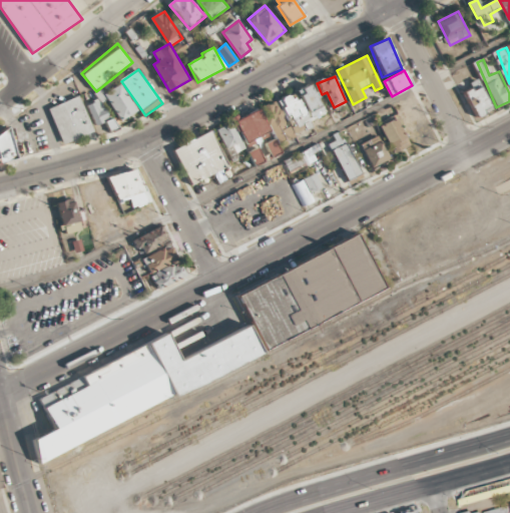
[(99,96),(104,103),(109,100),(123,121),(139,110),(121,82),(99,96)]
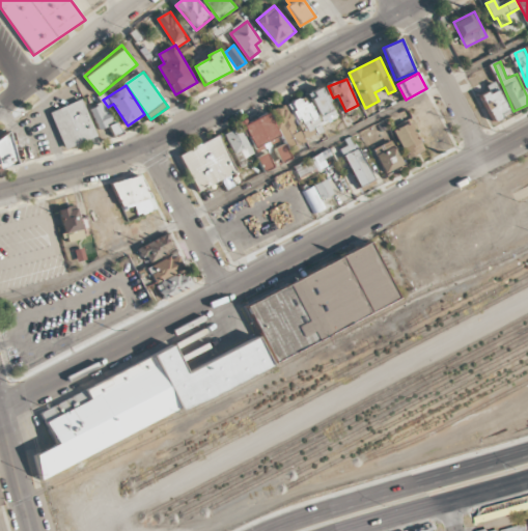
[(482,94),(496,122),(511,114),(498,86),(482,94)]
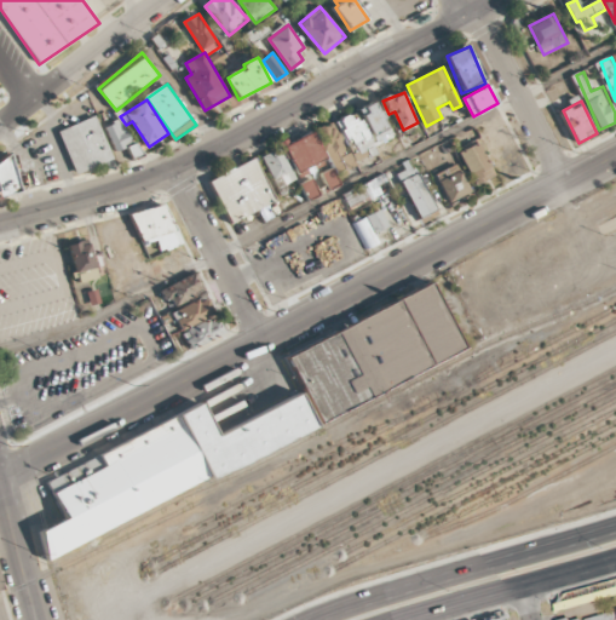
[(347,141),(355,138),(363,160),(378,155),(361,112),(339,121),(347,141)]
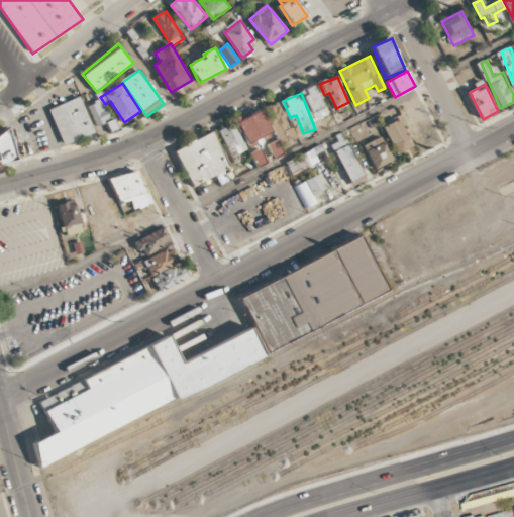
[(50,109),(65,146),(97,133),(82,96),(50,109)]
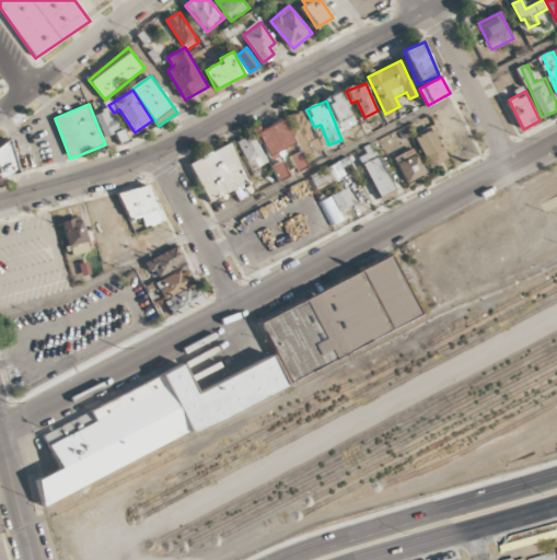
[(99,114),(106,138),(119,133),(123,143),(126,142),(115,108),(99,114)]
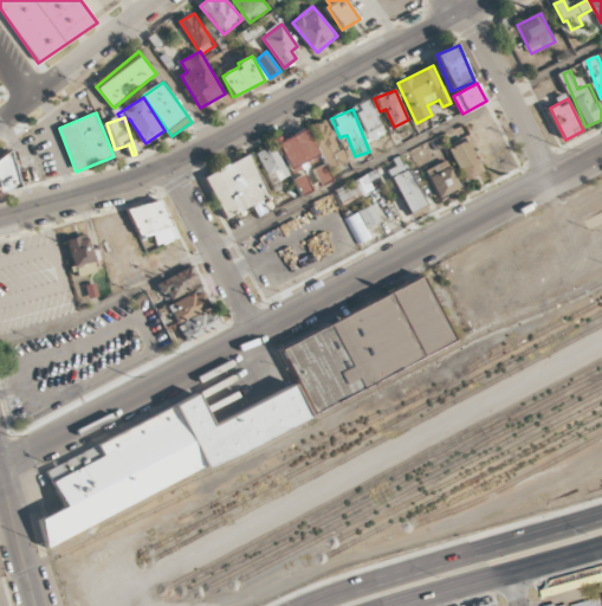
[(347,165),(330,118),(312,126),(329,171),(347,165)]
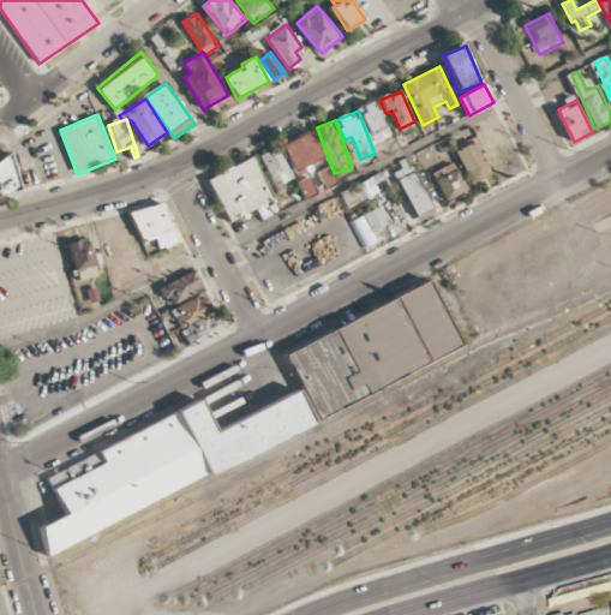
[(263,155),(279,190),(298,180),(294,172),(324,157),(311,130),(279,145),(279,148),(263,155)]
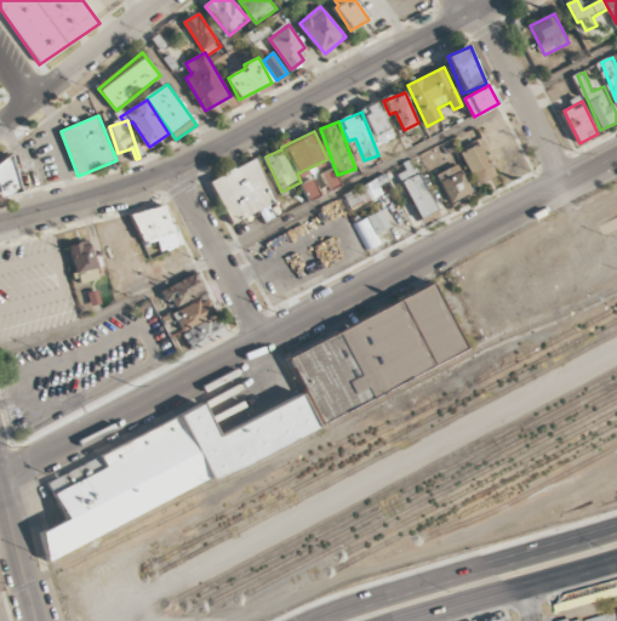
[(476,186),(497,177),(484,143),(462,152),(476,186)]
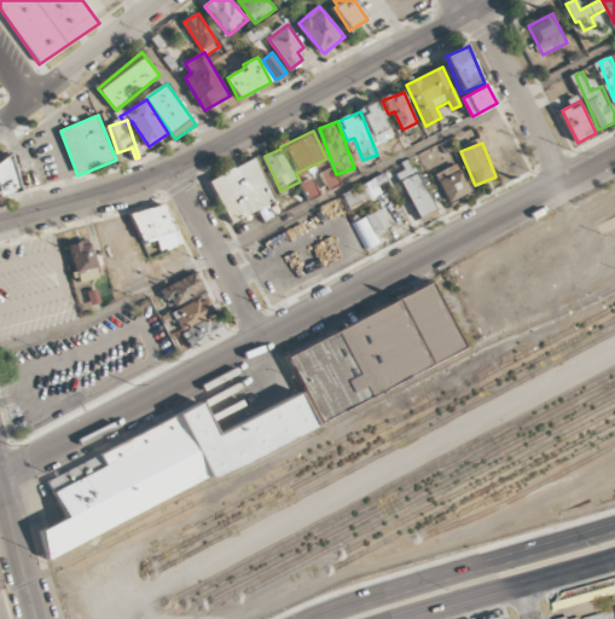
[(0,160),(9,154),(19,191),(0,196),(0,160)]
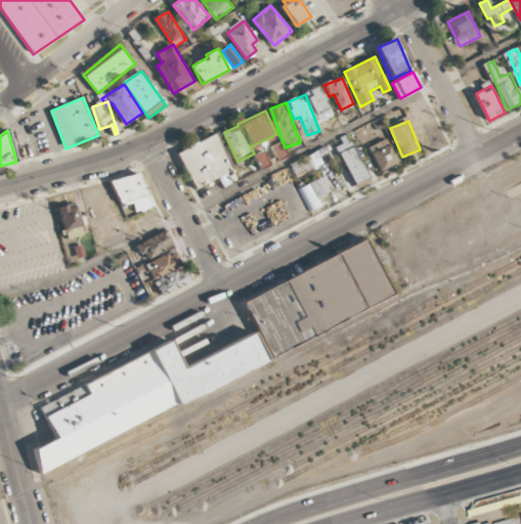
[(197,188),(234,171),(218,134),(179,151),(197,188)]
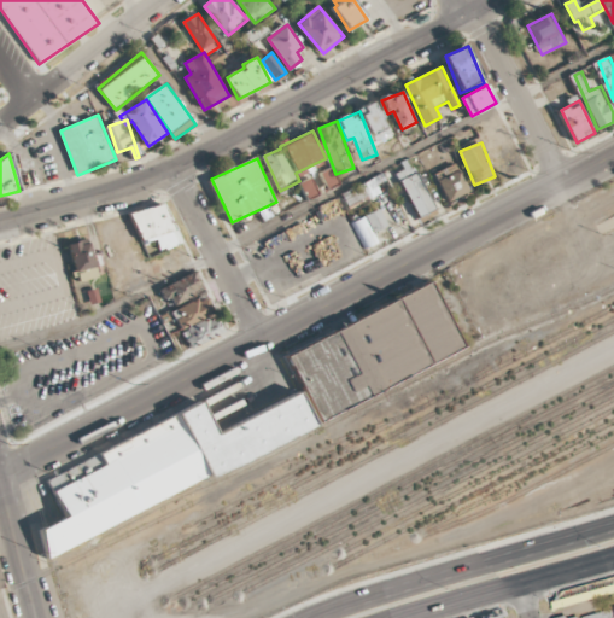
[(450,202),(471,192),(457,164),(436,174),(450,202)]
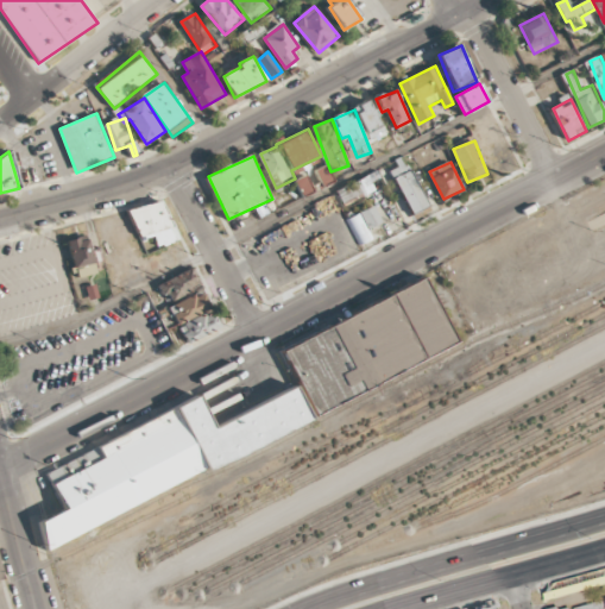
[(413,165),(396,173),(413,214),(429,208),(413,165)]
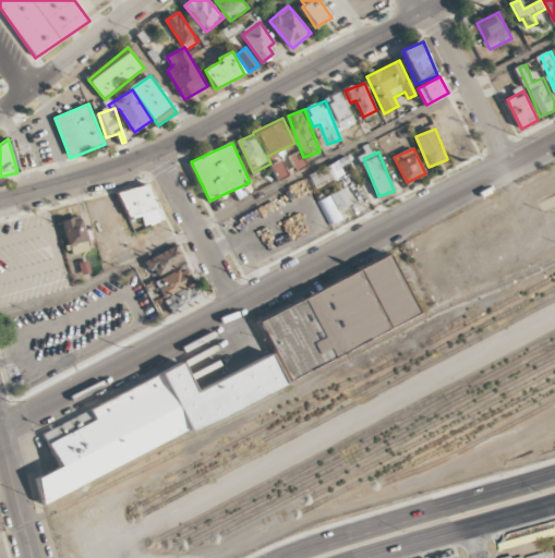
[(346,176),(340,162),(311,174),(316,187),(346,176)]
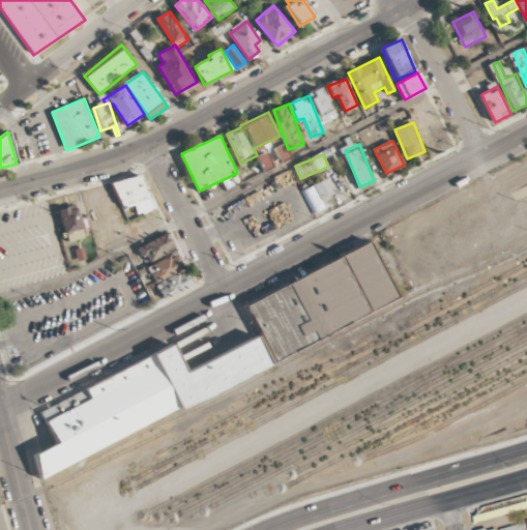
[(157,208),(142,173),(113,185),(124,210),(135,206),(140,216),(157,208)]
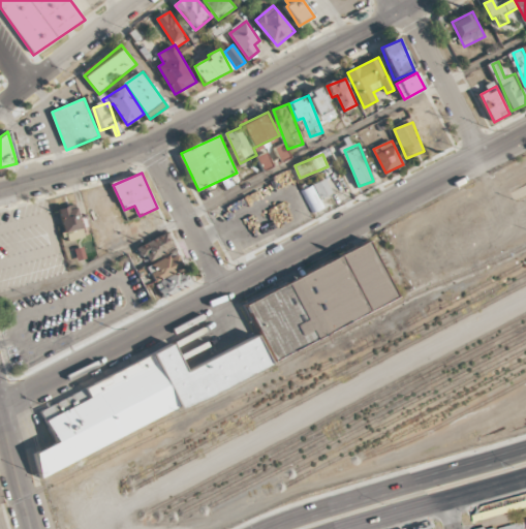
[(333,194),(328,180),(305,188),(313,213),(326,209),(322,198),(333,194)]
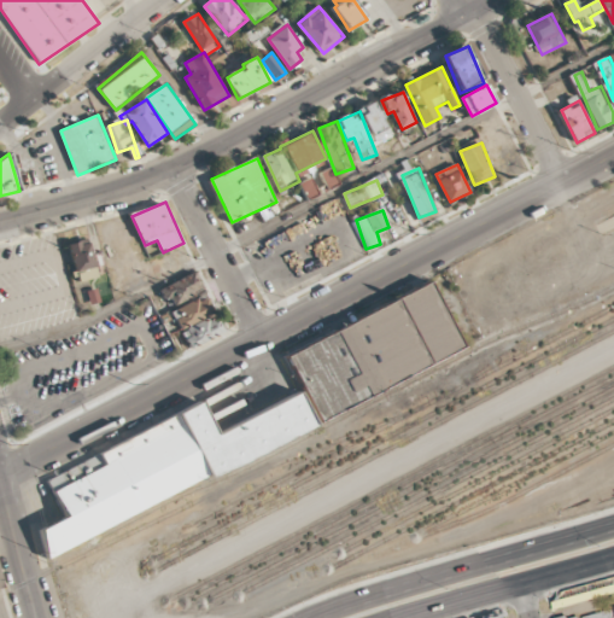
[(98,279),(92,240),(71,243),(77,281),(98,279)]
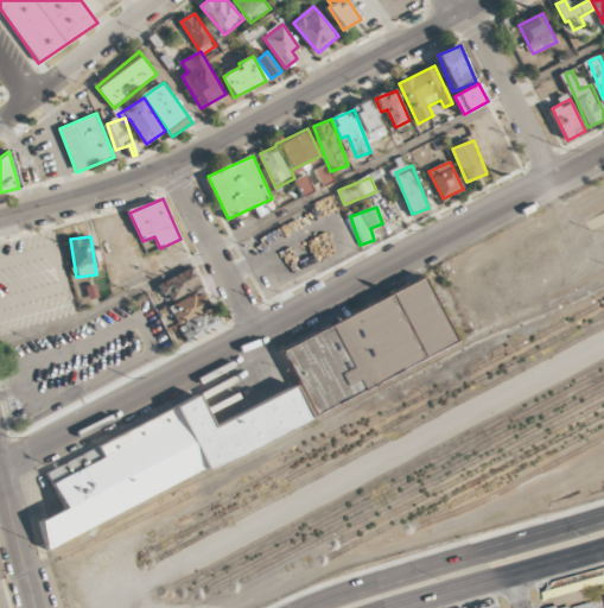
[(158,285),(166,302),(202,286),(194,268),(158,285)]
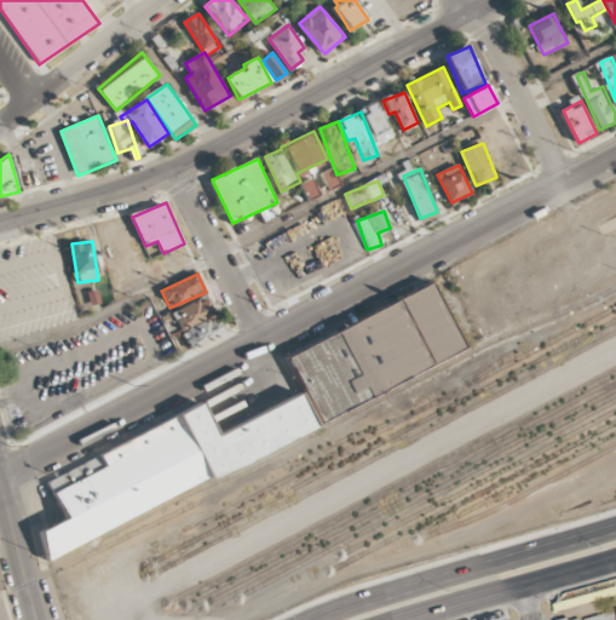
[(465,348),(431,282),(287,357),(321,423),(465,348)]
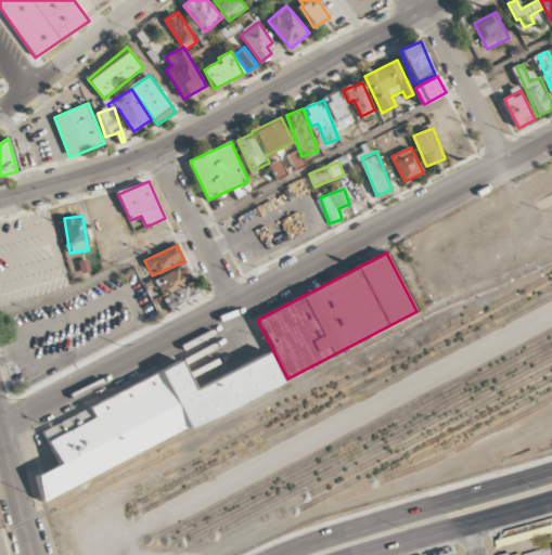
[(194,282),(185,266),(156,281),(164,297),(194,282)]
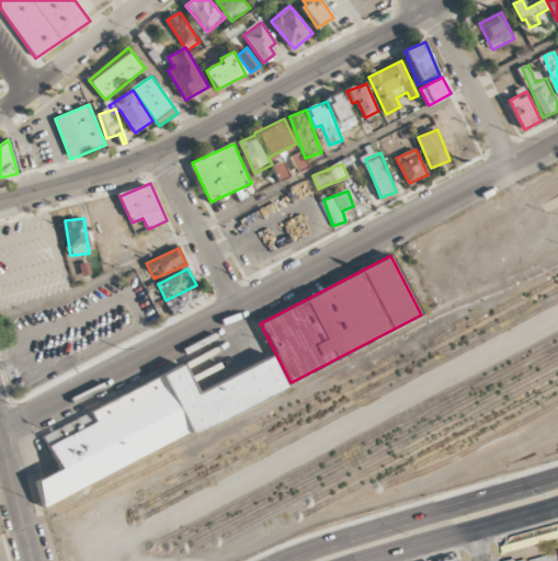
[(174,316),(206,302),(198,287),(168,300),(174,316)]
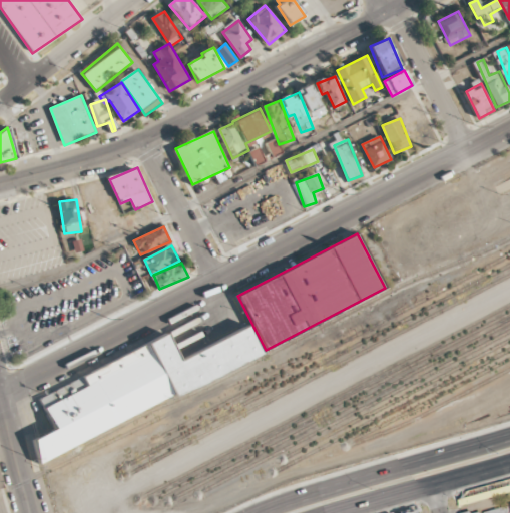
[(166,335),(39,398),(55,429),(34,440),(40,464),(263,353),(248,326),(179,361),(166,335)]
